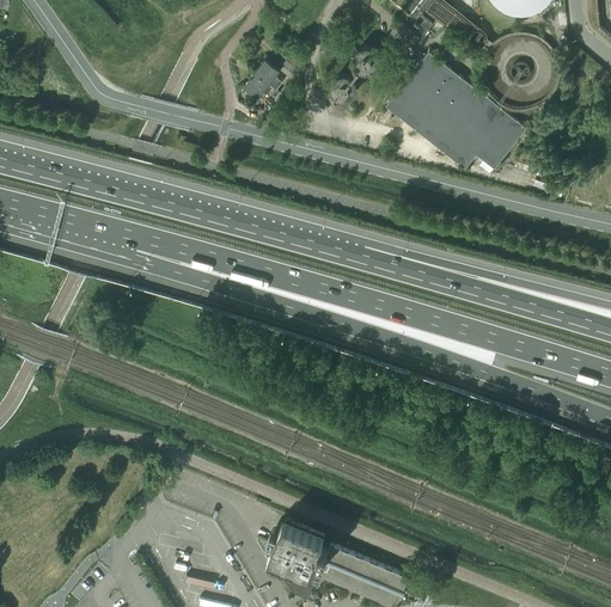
[(423,17),(435,0),(417,0),(401,23),(411,31),(423,41),(435,26),(423,17)]
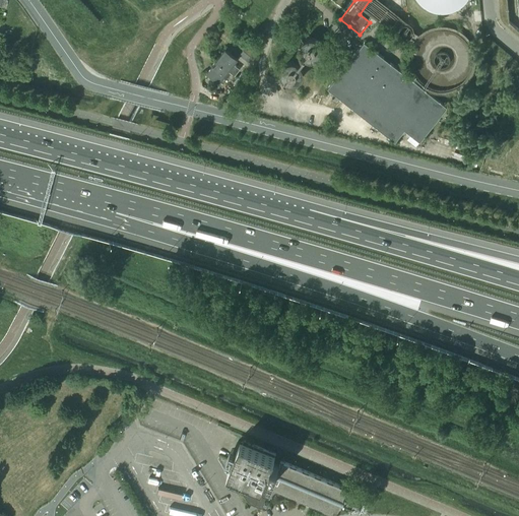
[(456,12),(465,6),(469,0),(417,0),(419,4),(428,10),(437,14),(446,15),(456,12)]
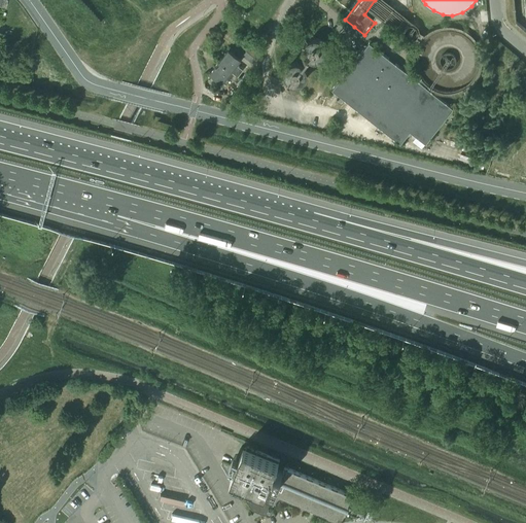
[(319,44),(317,43),(311,43),(308,45),(306,47),(304,51),(304,56),(304,58),(305,61),(308,64),(312,66),(317,66),(321,64),(324,60),(325,57),(326,54),(325,49),(322,46),(319,44)]
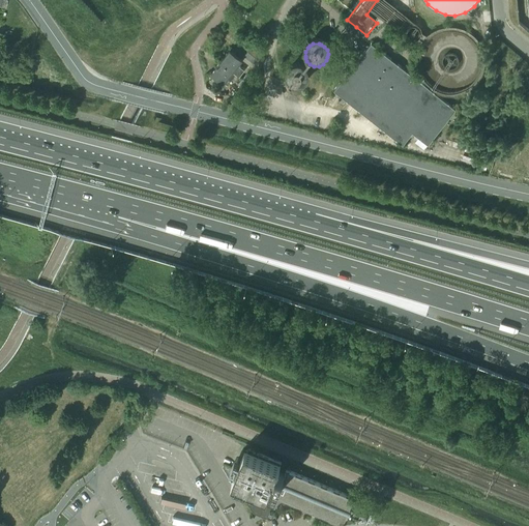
[(429,148),(457,114),(373,47),(335,94),(404,148),(413,136),(429,148)]
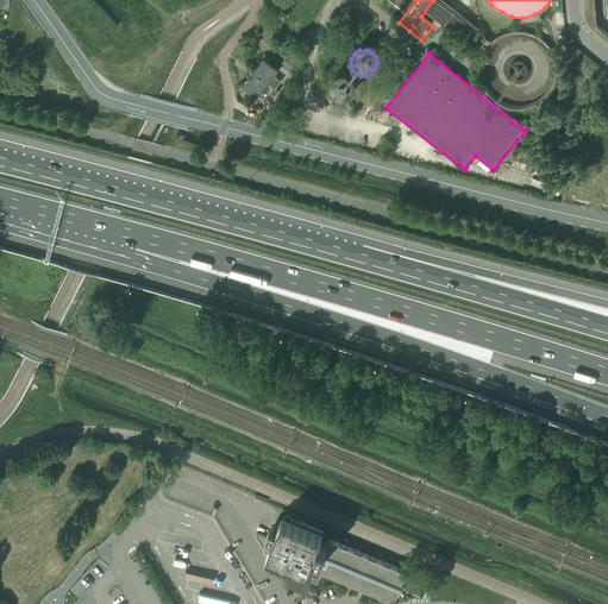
[(274,80),(279,74),(265,63),(255,76),(271,90),(276,94),(282,87),(274,80)]
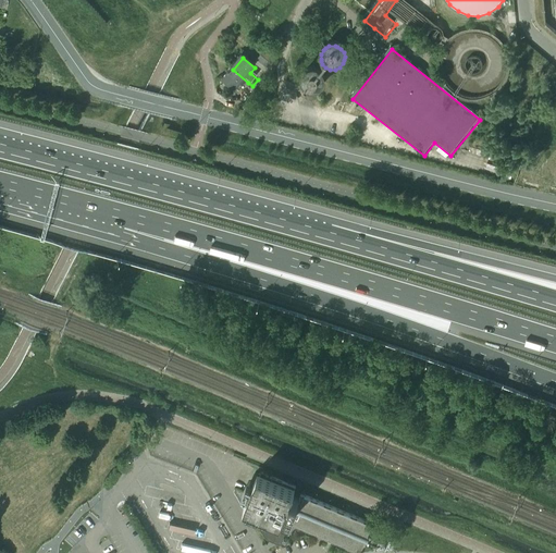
[(244,87),(248,83),(233,70),(223,82),(235,91),(241,85),(244,87)]
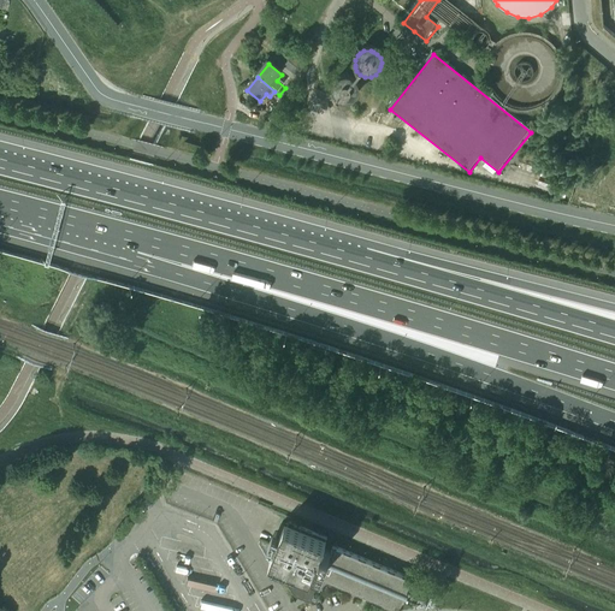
[(352,79),(347,78),(341,79),(337,82),(336,84),(333,89),(333,94),(335,98),(338,101),(342,104),(348,104),(353,101),(356,98),(359,93),(359,88),(356,84),(352,79)]
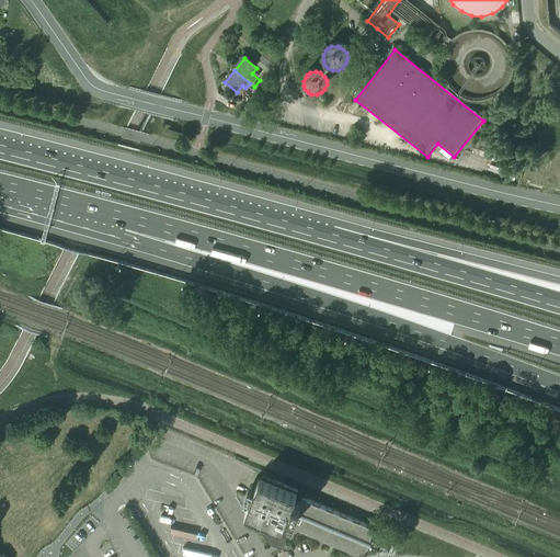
[(263,92),(267,88),(262,82),(258,88),(263,92)]
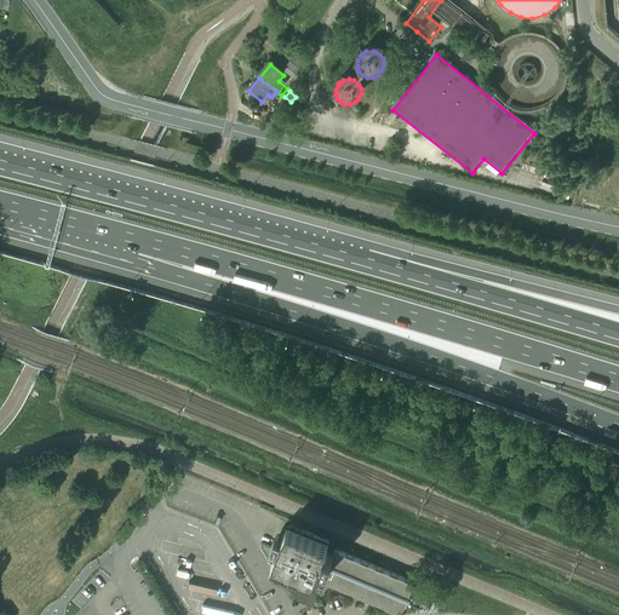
[(286,109),(291,102),(285,97),(280,103),(286,109)]
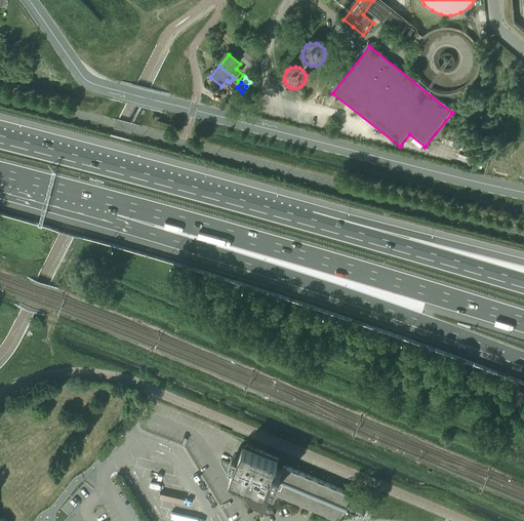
[(348,495),(284,469),(283,474),(276,471),(280,463),(247,449),(246,450),(243,449),(231,480),(235,481),(236,483),(237,485),(250,508),(251,510),(253,511),(254,512),(258,514),(260,509),(264,510),(268,512),(274,495),(331,520),(337,520),(338,518),(343,519),(345,513),(347,514),(350,509),(348,508),(350,502),(346,499),(348,495)]
